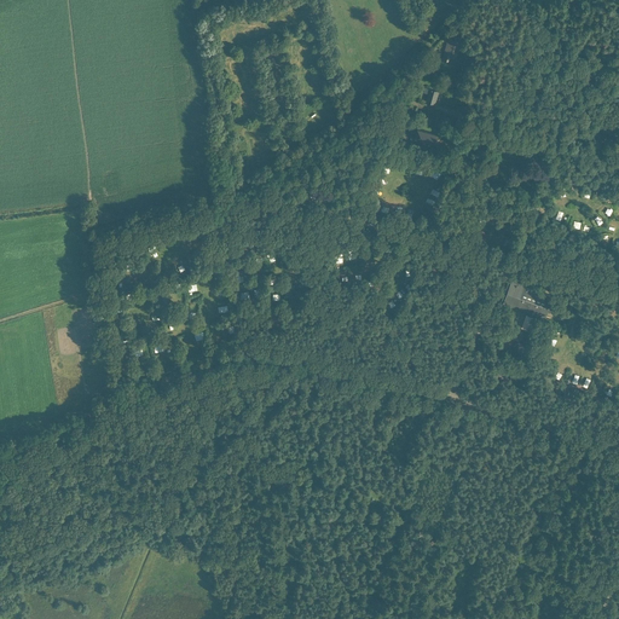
[(453,40),(452,40),(449,39),(444,55),(450,56),(450,58),(455,59),(457,51),(458,51),(462,39),(455,36),(453,40)]
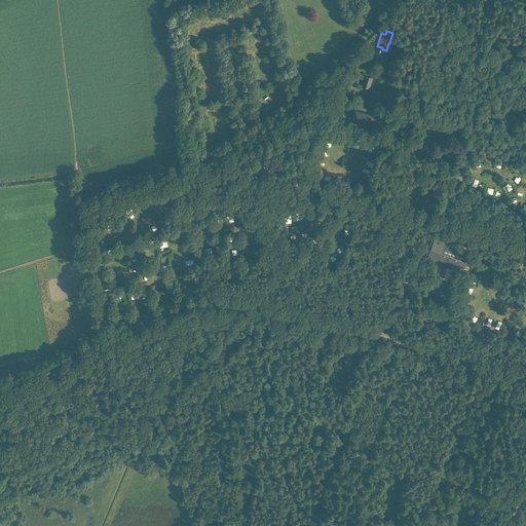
[(373,77),(366,75),(362,74),(360,78),(364,80),(362,86),(370,88),(373,77)]
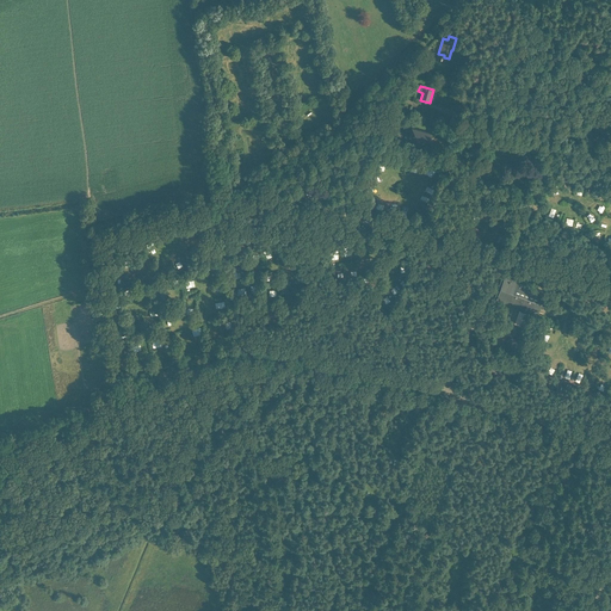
[(491,113),(493,98),(493,96),(481,93),(477,111),(491,113)]
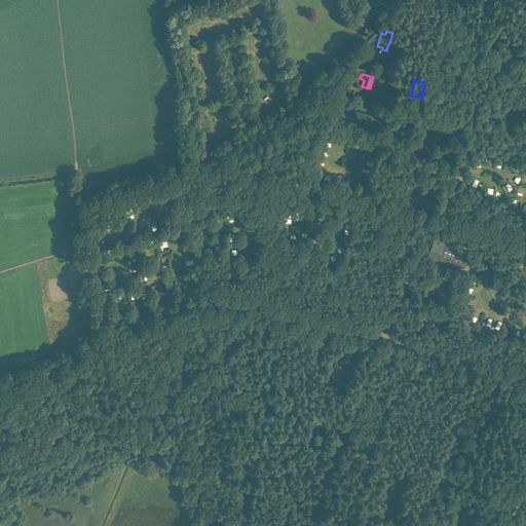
[(354,110),(352,118),(370,123),(372,124),(375,114),(372,114),(371,113),(370,114),(354,110)]
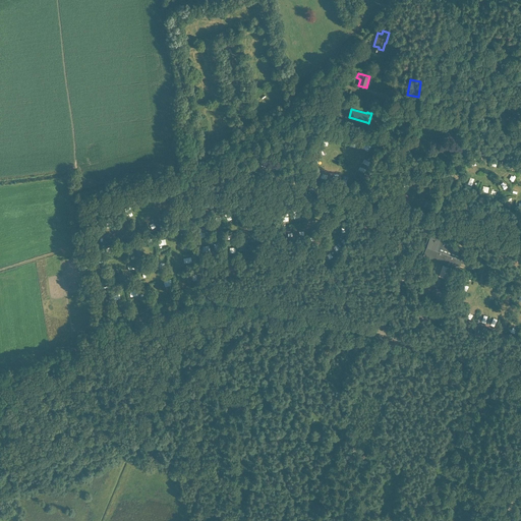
[(430,237),(423,255),(458,269),(465,249),(430,237)]
